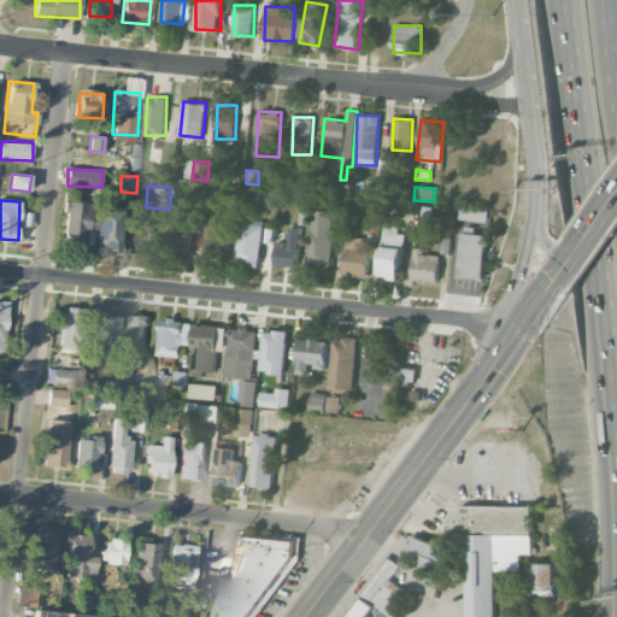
[(97,233),(99,205),(66,201),(63,242),(87,245),(88,233),(97,233)]
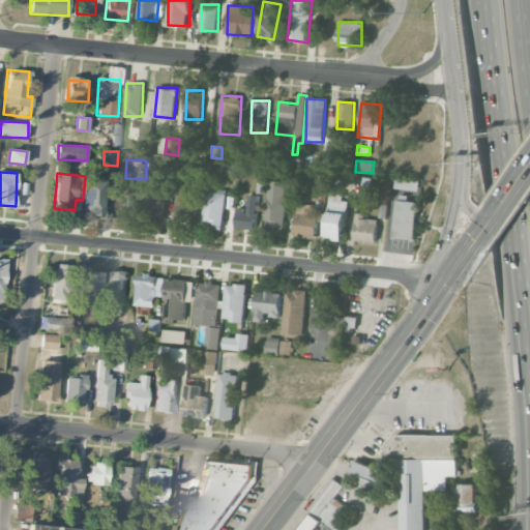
[(266,178),(258,177),(257,193),(265,194),(266,178)]
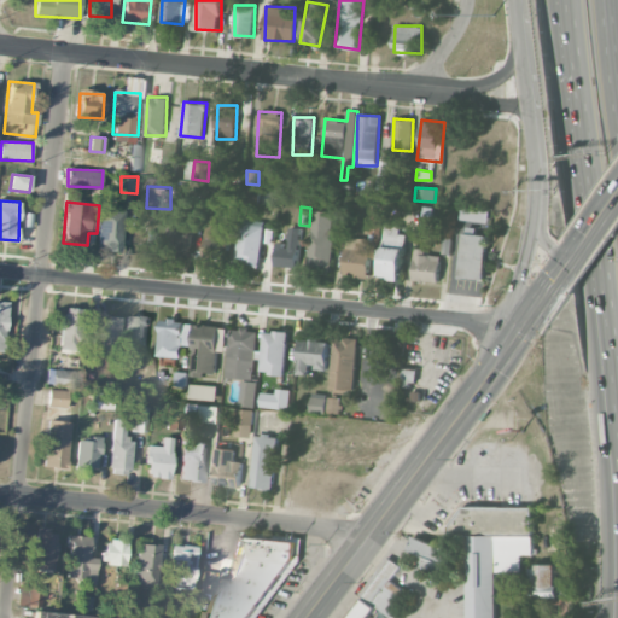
[(198,213),(174,208),(165,256),(190,260),(198,213)]
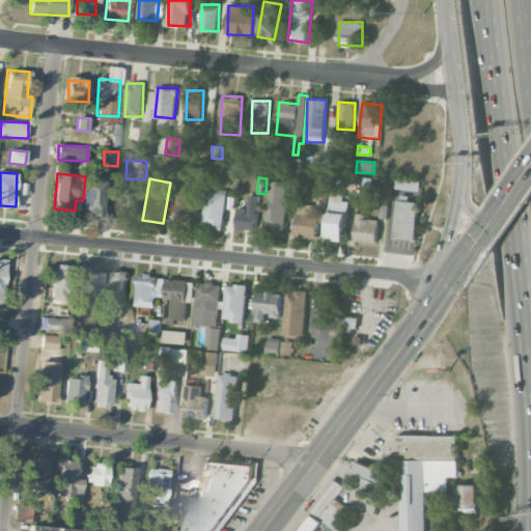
[(84,215),(105,216),(106,180),(85,179),(84,215)]
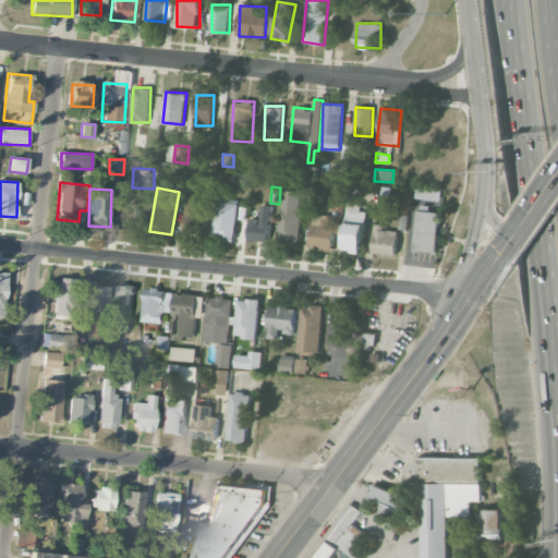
[(280,240),(300,241),(301,191),(281,191),(280,240)]
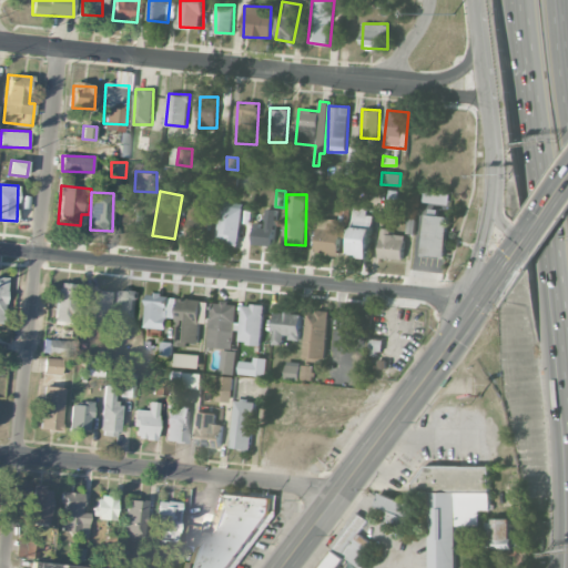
[(241,244),(242,202),(220,202),(219,243),(241,244)]
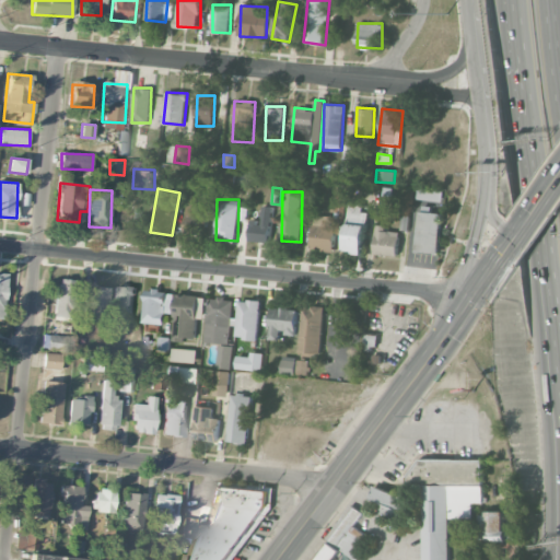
[(343,251),(362,254),(368,212),(361,211),(362,203),(349,202),(343,251)]
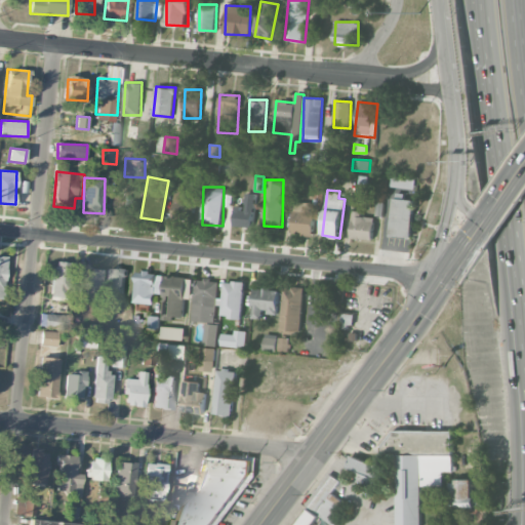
[(173,217),(193,218),(194,202),(187,202),(187,192),(175,191),(173,217)]
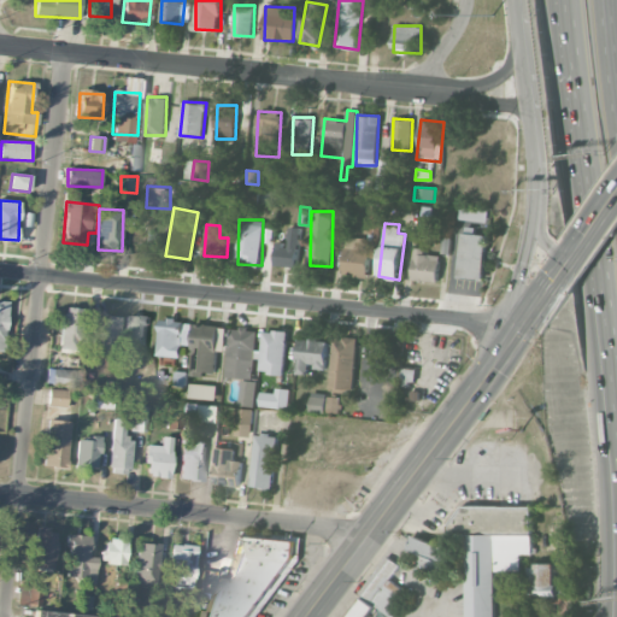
[(300,227),(289,227),(288,244),(276,244),(275,265),(298,266),(300,227)]
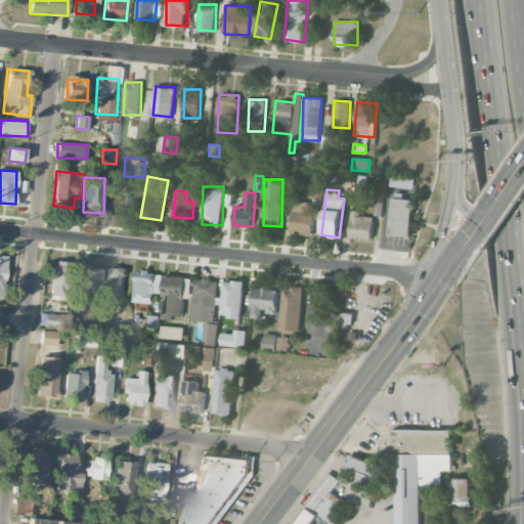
[(416,200),(403,199),(403,193),(394,192),(389,234),(410,237),(416,200)]
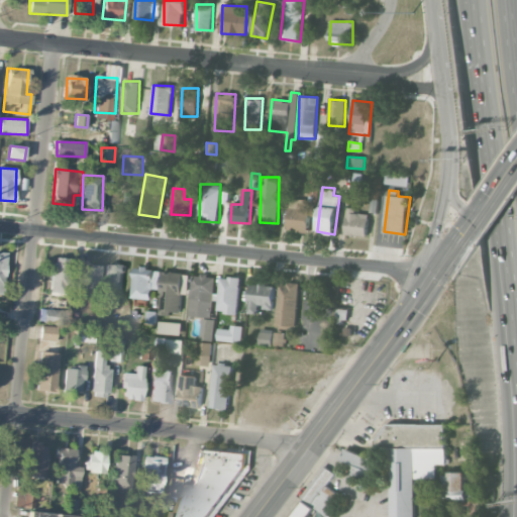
[(288,230),(310,231),(310,199),(288,199),(288,230)]
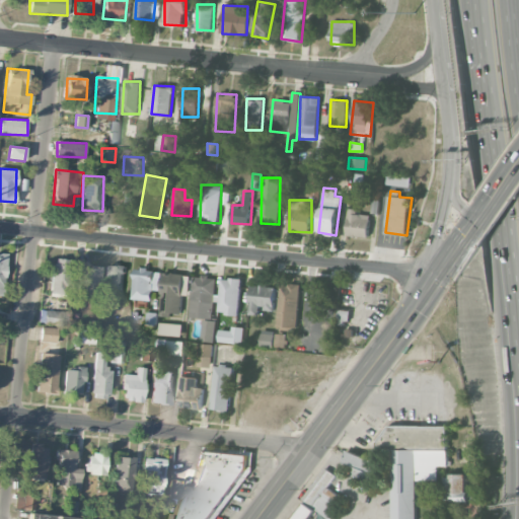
[(357,213),(358,209),(350,208),(346,234),(368,238),(371,215),(357,213)]
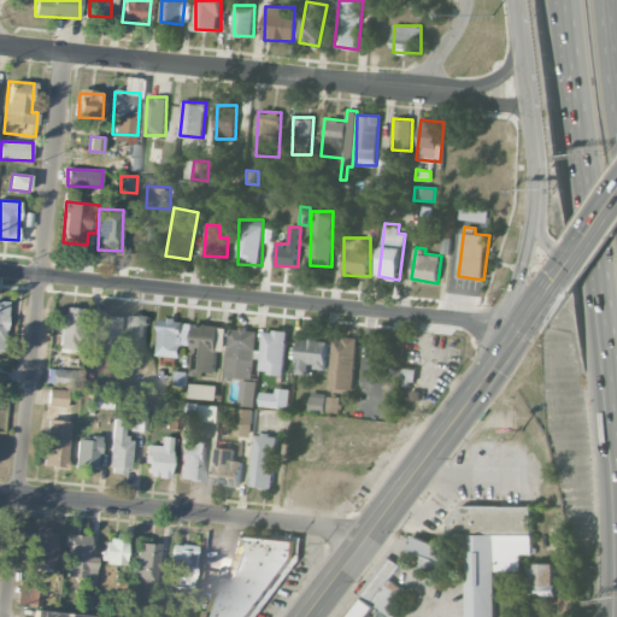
[(82,307),(62,307),(60,350),(81,351),(82,307)]
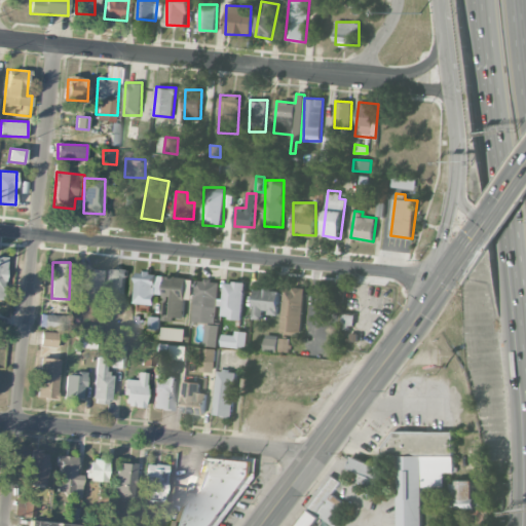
[(107,268),(104,301),(123,303),(126,270),(107,268)]
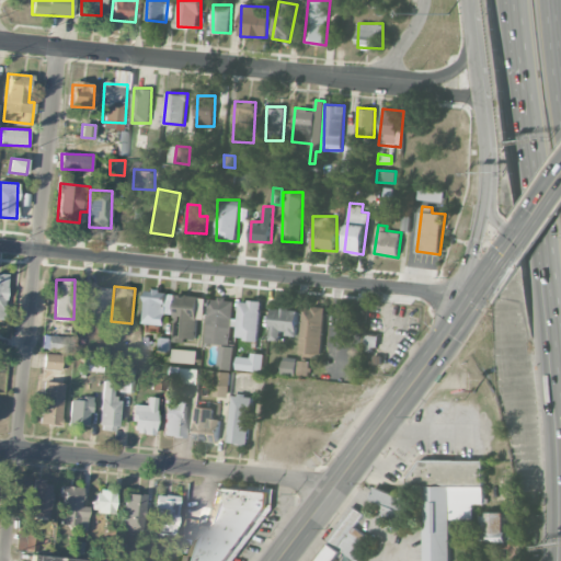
[(81,318),(107,319),(110,289),(82,287),(81,318)]
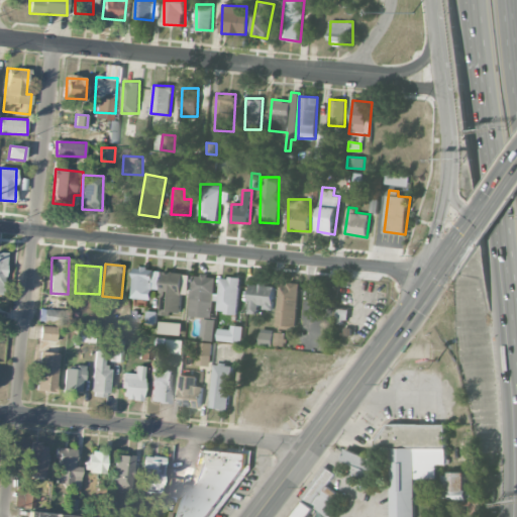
[(161,269),(134,268),(132,298),(152,299),(152,289),(160,289),(161,269)]
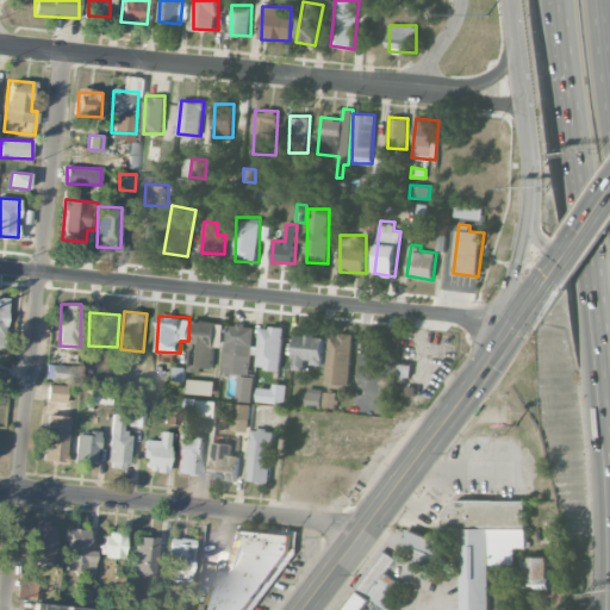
[(190,369),(213,371),(215,347),(223,348),(223,322),(192,321),(190,369)]
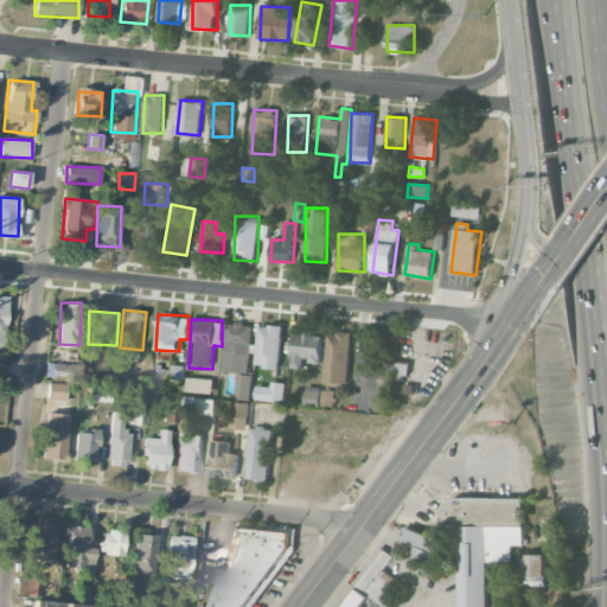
[(253,324),(227,321),(222,370),(248,372),(253,324)]
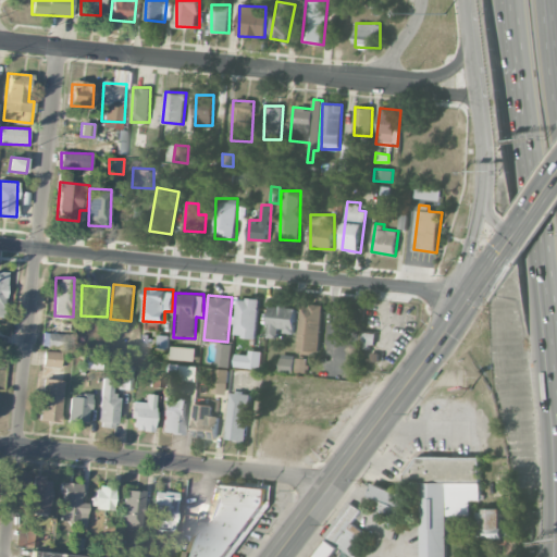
[(260,299),(238,298),(235,336),(258,337),(260,299)]
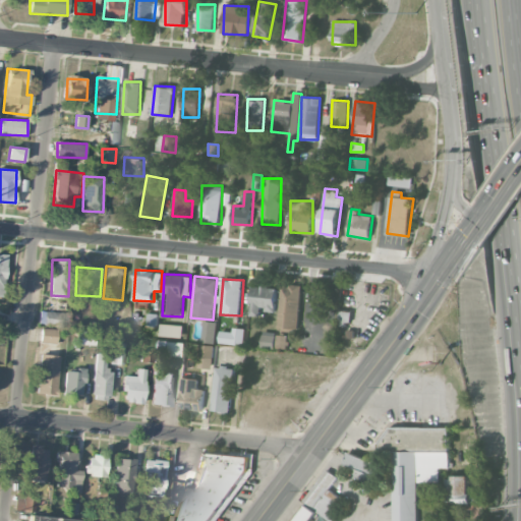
[(281,285),(280,327),(300,328),(302,285),(281,285)]
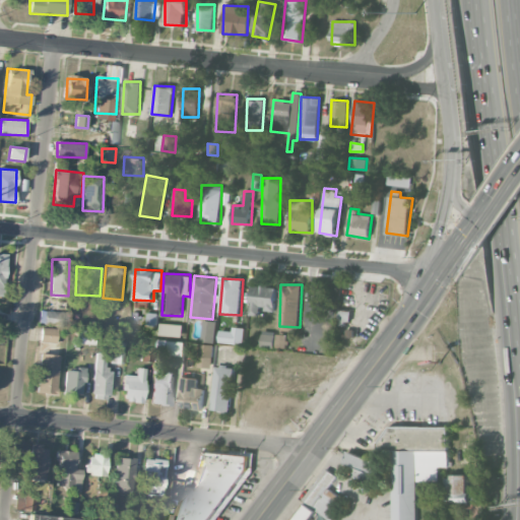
[(260,315),(260,310),(276,310),(276,286),(251,285),(250,315),(260,315)]
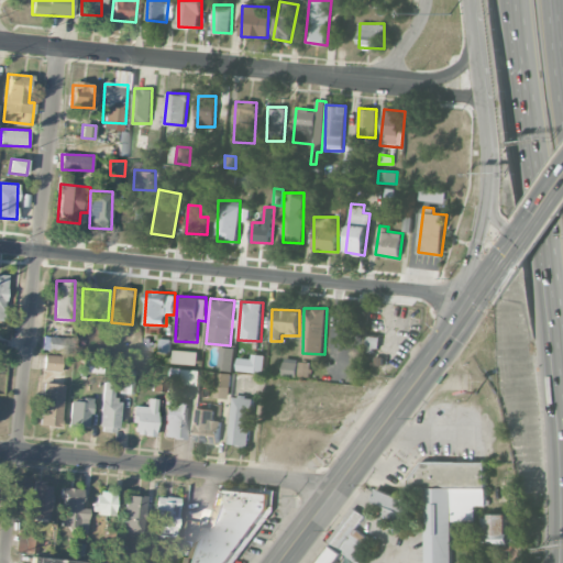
[(379,335),(367,335),(367,348),(379,348),(379,335)]
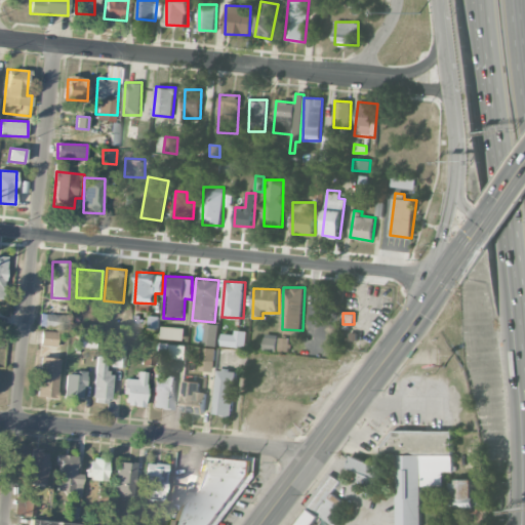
[(39,326),(66,327),(67,315),(40,314),(39,326)]
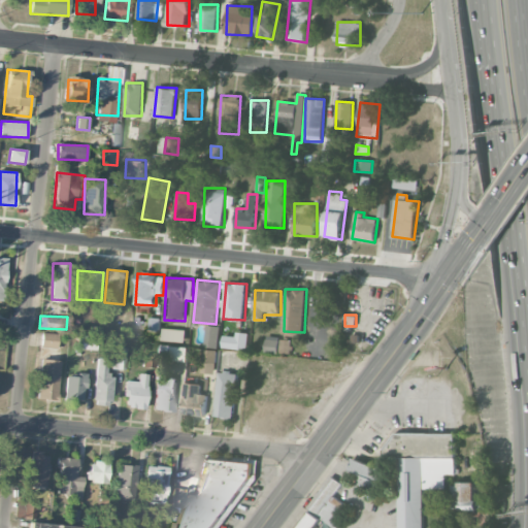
[(205,347),(219,347),(220,325),(206,325),(205,347)]
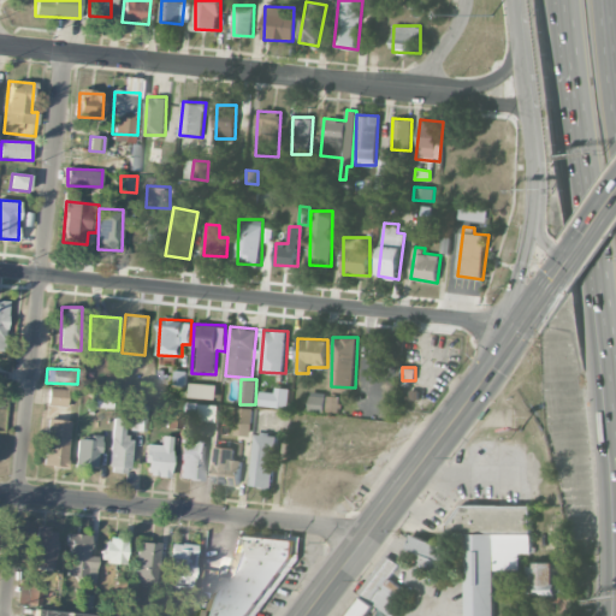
[(217,384),(190,383),(189,397),(215,398),(217,384)]
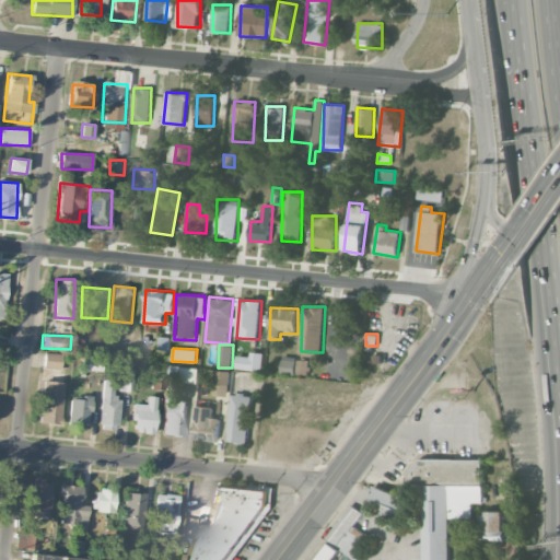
[(62,354),(45,352),(43,368),(60,371),(62,354)]
